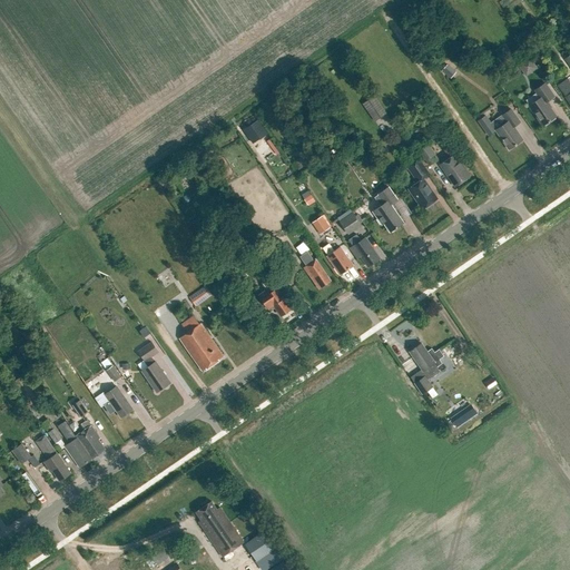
[(495,55),(503,66),(512,60),(504,49),(495,55)]
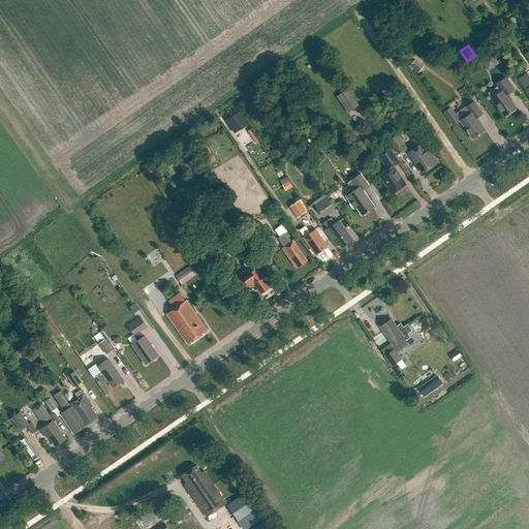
[(427,69),(416,61),(411,67),(421,75),(427,69)]
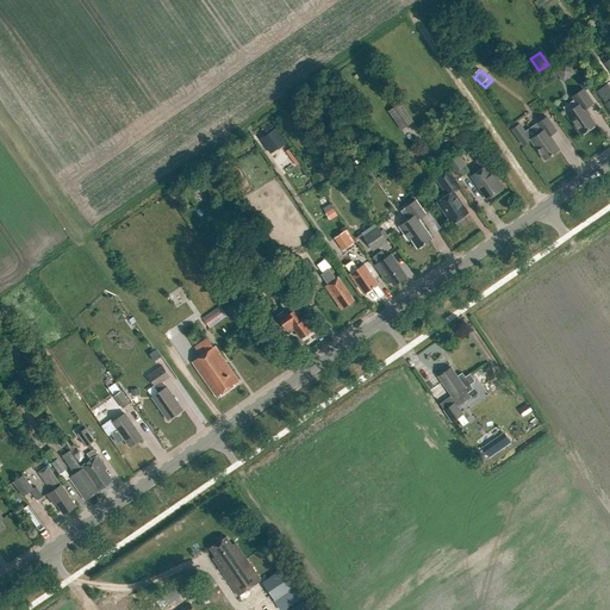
[(604,105),(609,112),(609,88),(607,85),(597,92),(605,104),(604,105)]
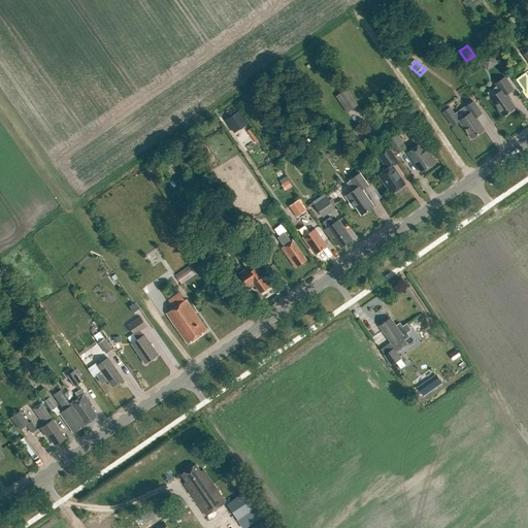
[(495,83),(499,91),(489,98),(502,117),(515,107),(505,94),(513,89),(504,76),(495,83)]
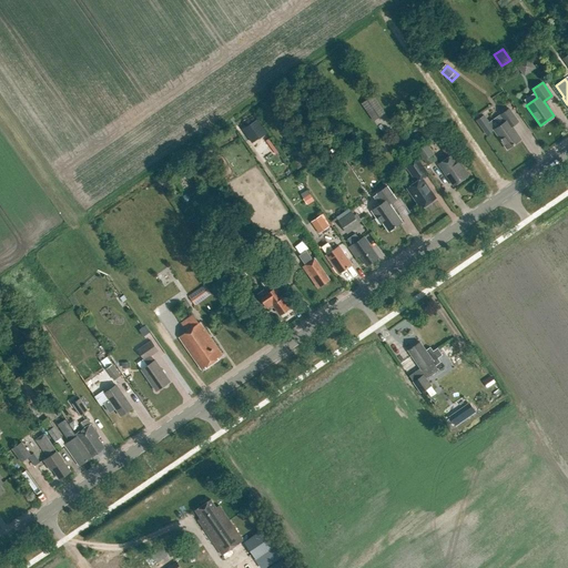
[(361,103),(373,120),(384,112),(373,95),(361,103)]
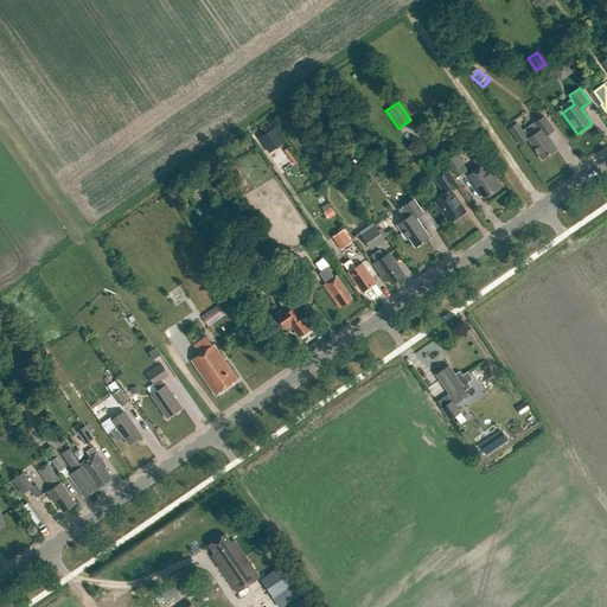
[(535,122),(540,129),(526,138),(528,139),(542,159),(556,148),(547,134),(554,129),(543,115),(535,122)]
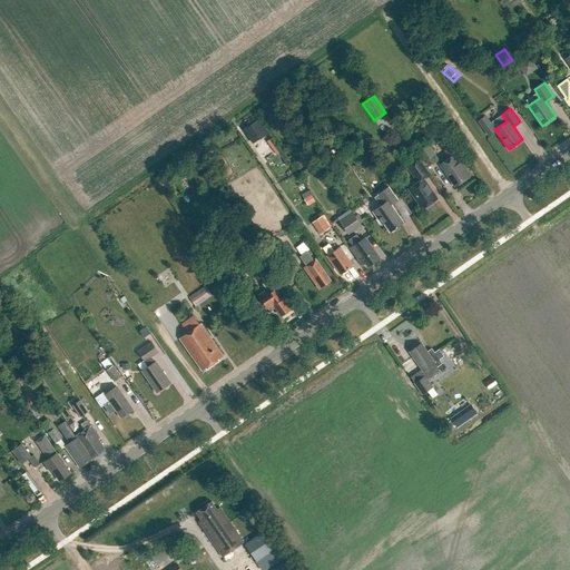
[(485,115),(478,120),(488,135),(495,130),(494,129),(495,129),(485,115)]
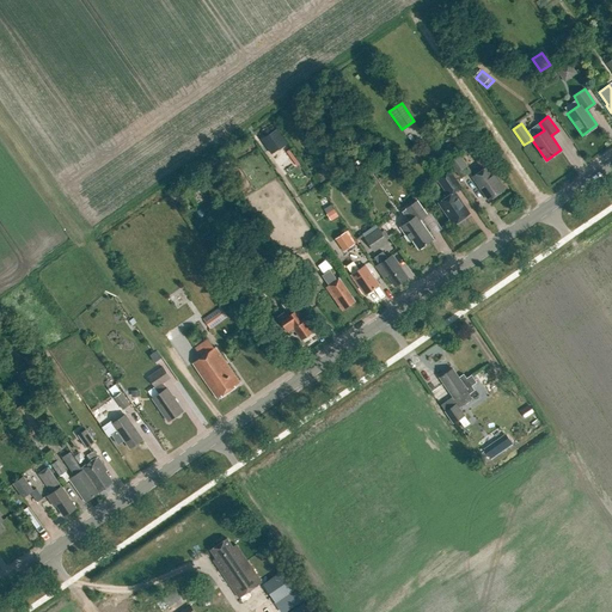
[(287,144),(277,129),(261,140),(271,154),(287,144)]
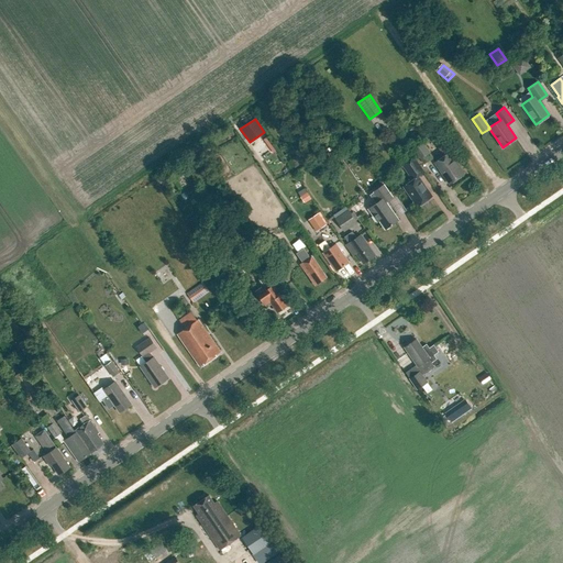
[(265,138),(251,145),(258,159),(273,152),(265,138)]
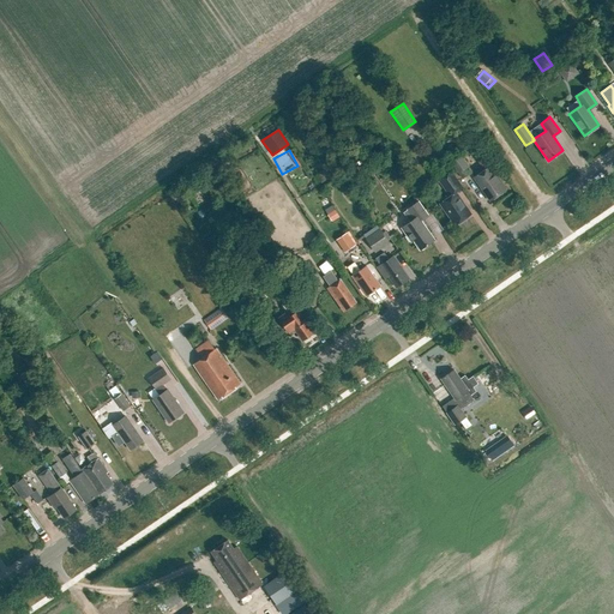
[(451,162),(462,178),(471,172),(461,155),(451,162)]
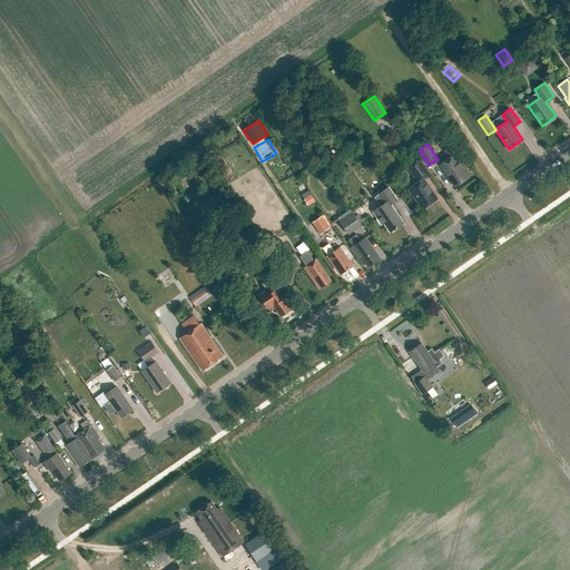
[(440,164),(454,186),(470,176),(454,154),(440,164)]
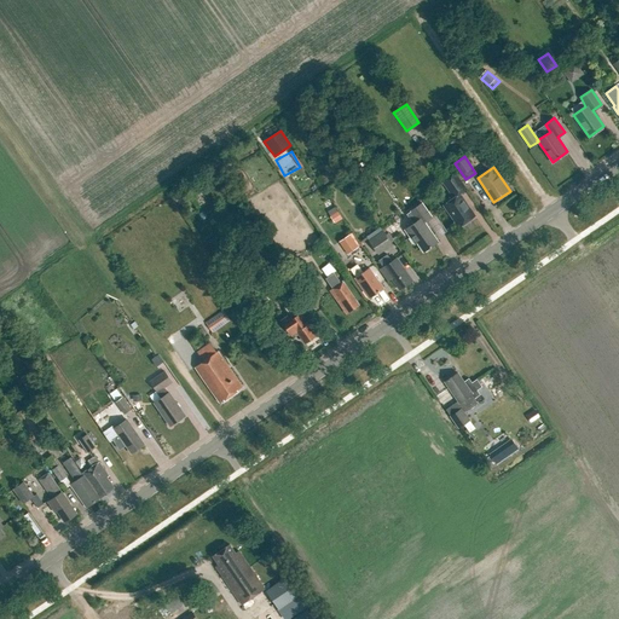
[(443,204),(458,226),(474,215),(458,194),(443,204)]
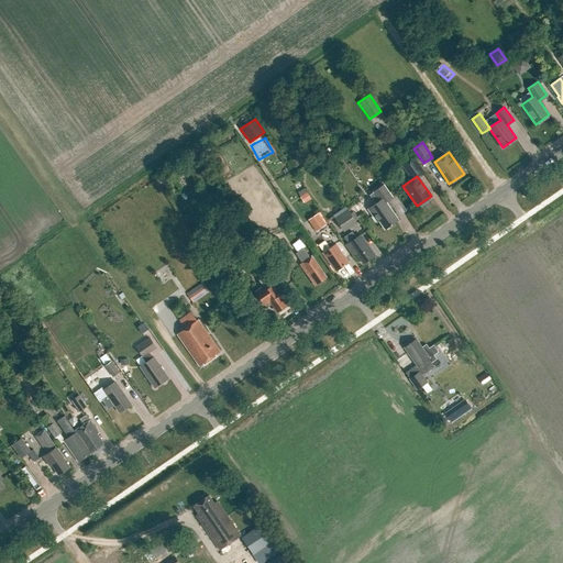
[(384,185),(373,192),(374,192),(370,196),(376,203),(368,209),(377,222),(378,221),(385,230),(398,220),(386,202),(393,197),(384,185)]
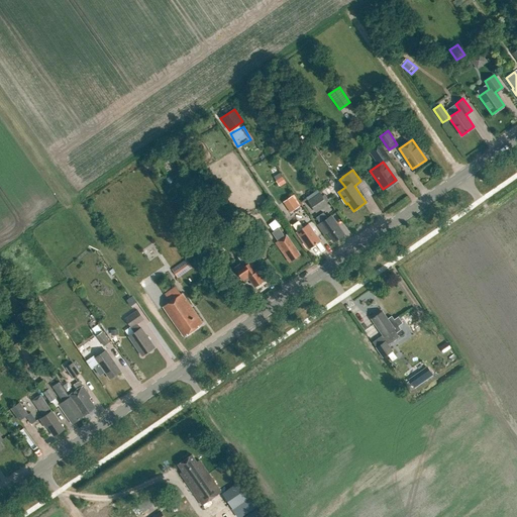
[(278,186),(284,182),(280,177),(275,181),(278,186)]
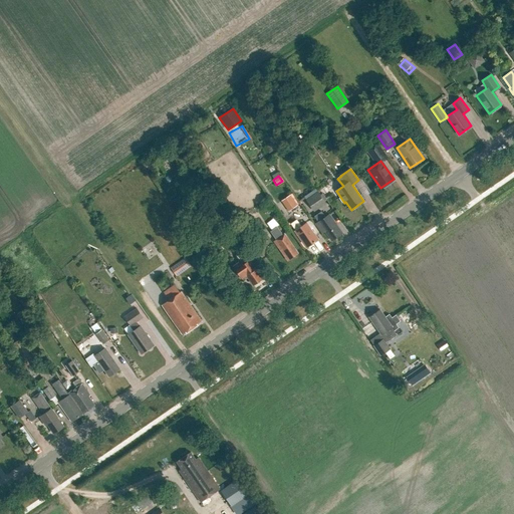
[(317,191),(306,199),(312,209),(324,201),(317,191)]
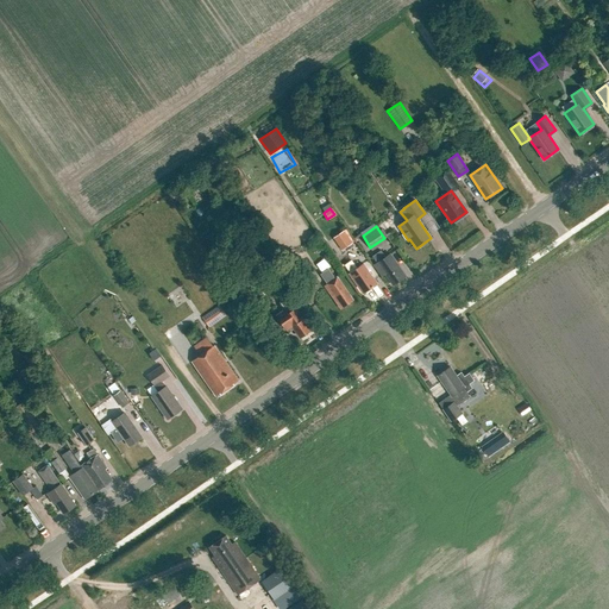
[(345,231),(334,238),(343,250),(353,243),(345,231)]
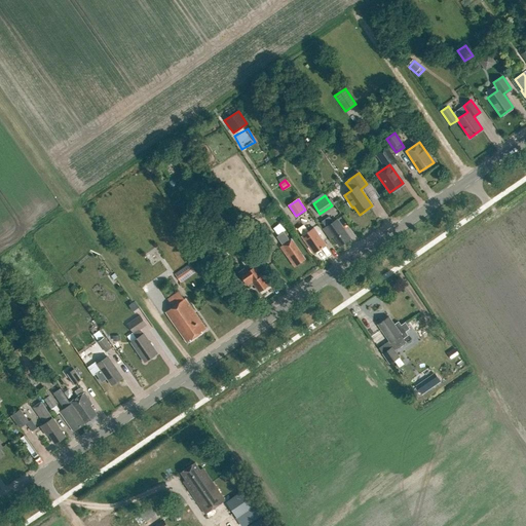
[(349,238),(337,219),(333,221),(329,216),(322,221),(326,227),(323,228),(329,238),(332,236),(339,246),(349,238)]
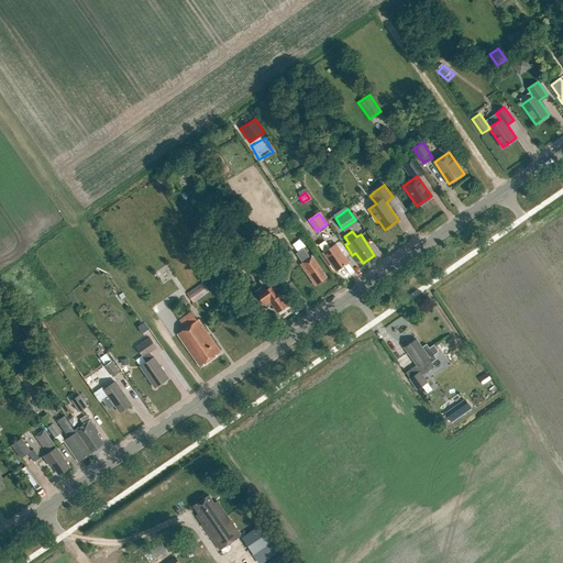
[(320,254),(333,273),(348,263),(334,244),(328,249),(323,243),(317,249),(321,253),(320,254)]
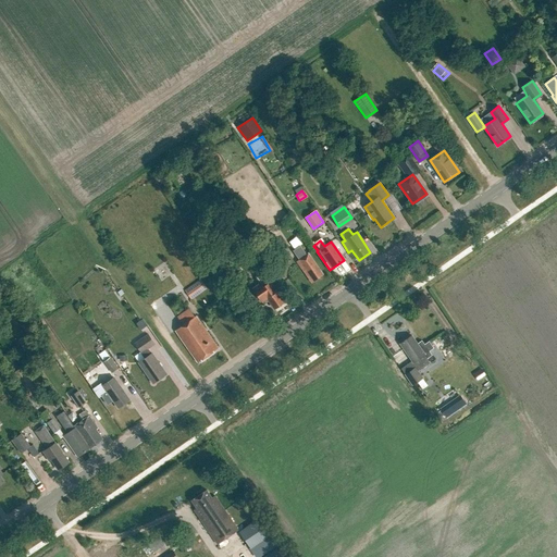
[(308,254),(306,255),(300,246),(293,251),(299,260),(302,265),(300,267),(311,283),(323,274),(308,254)]
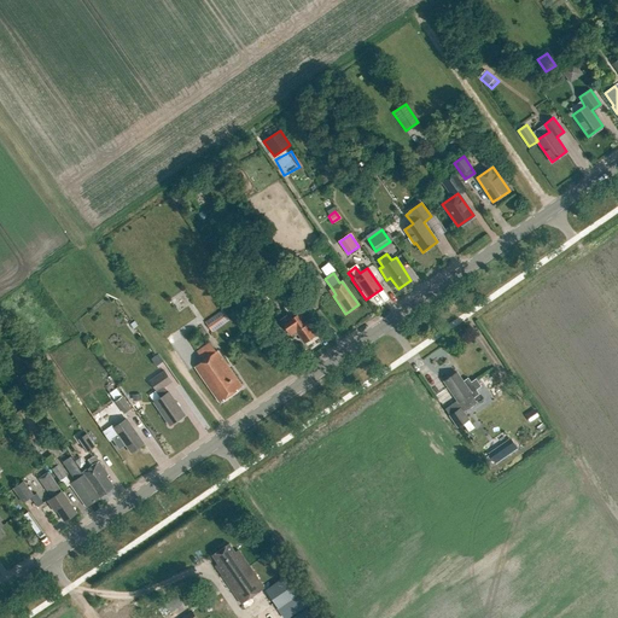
[(274,284),(286,301),(297,295),(285,277),(274,284)]
